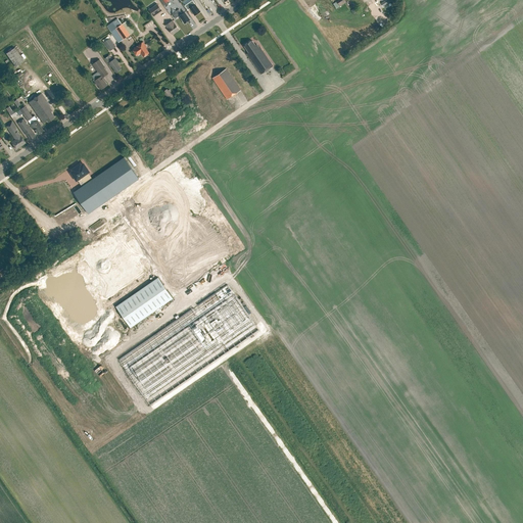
[(189,3),(185,6),(188,9),(190,8),(195,15),(200,11),(195,4),(192,1),(189,3)]
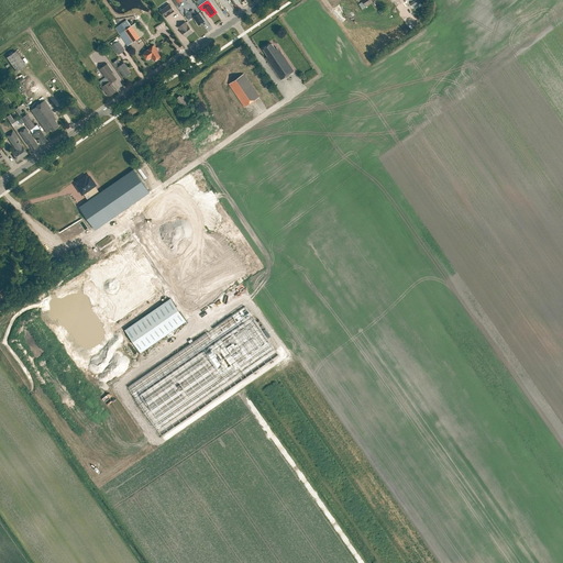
[(174,11),(169,4),(159,11),(165,18),(174,11)]
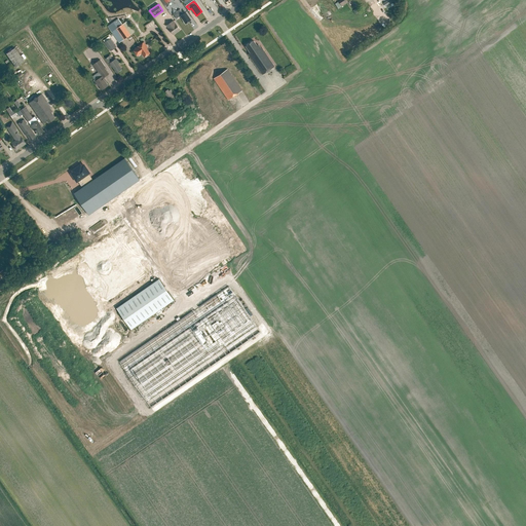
[(183,14),(180,9),(173,13),(177,19),(181,16),(186,24),(191,20),(186,12),(183,14)]
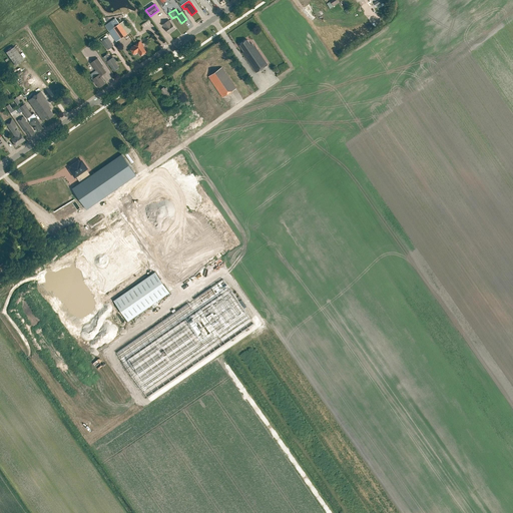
[(105,25),(107,29),(108,30),(116,41),(131,31),(123,20),(119,23),(115,18),(105,25)]
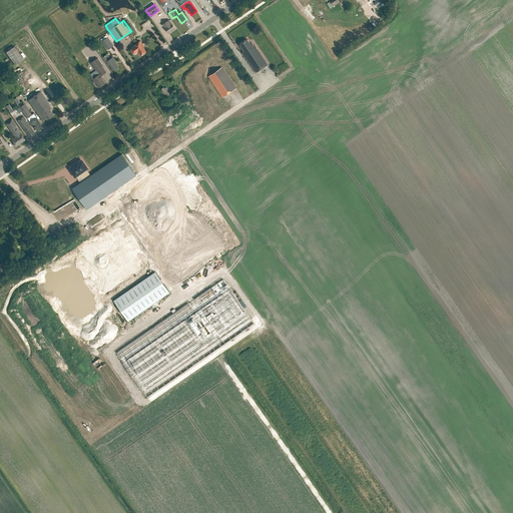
[(165,28),(168,33),(175,29),(171,23),(169,20),(164,24),(166,27),(165,28)]
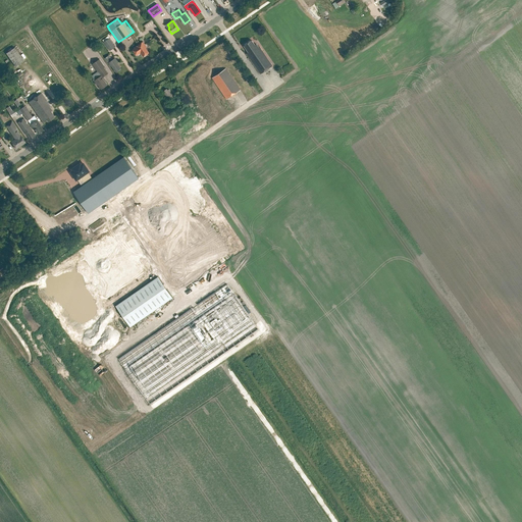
[(104,42),(110,50),(116,46),(110,38),(104,42)]
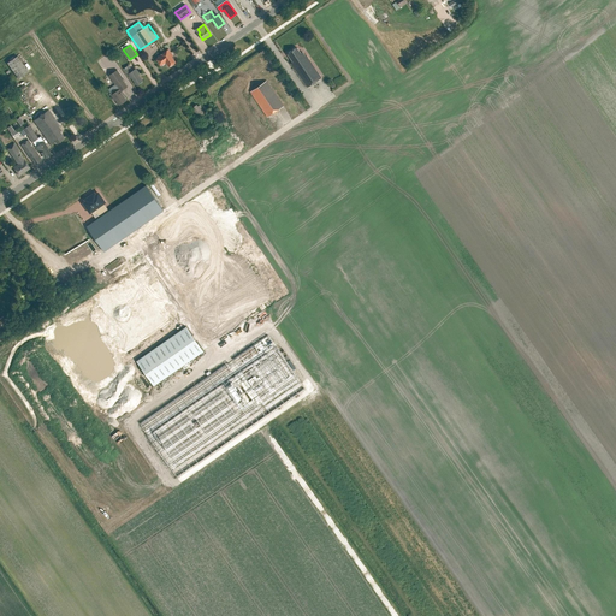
[(302,52),(301,53),(297,47),(288,54),(294,61),(290,64),(307,88),(321,77),(307,57),(306,57),(302,52)]
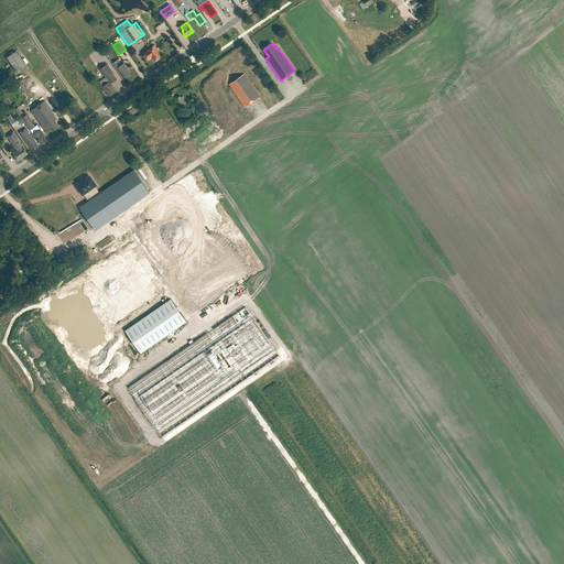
[(152,57),(154,62),(159,58),(158,57),(160,56),(158,52),(159,51),(156,47),(156,49),(154,45),(147,51),(148,51),(143,54),(148,60),(152,57)]
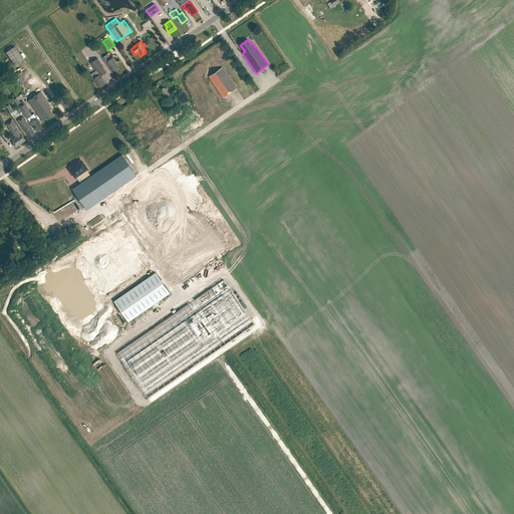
[(14,47),(6,52),(15,65),(23,60),(14,47)]
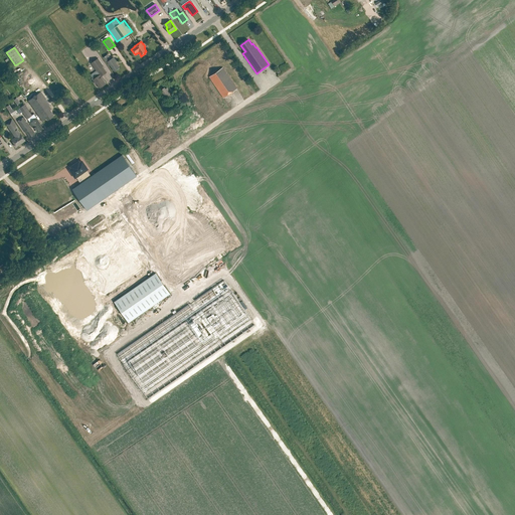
[(110,64),(115,70),(120,67),(115,61),(116,60),(114,57),(107,62),(110,65),(110,64)]
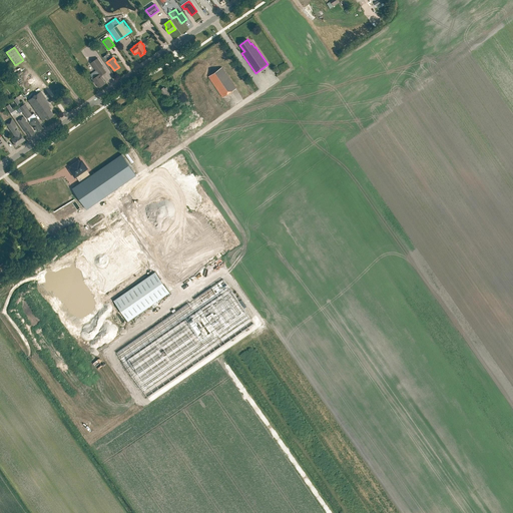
[(96,83),(99,88),(106,83),(103,80),(104,79),(101,76),(106,72),(102,66),(103,66),(98,58),(91,63),(96,71),(97,70),(100,74),(98,75),(98,74),(97,74),(96,74),(95,75),(94,76),(92,78),(95,83),(96,83)]
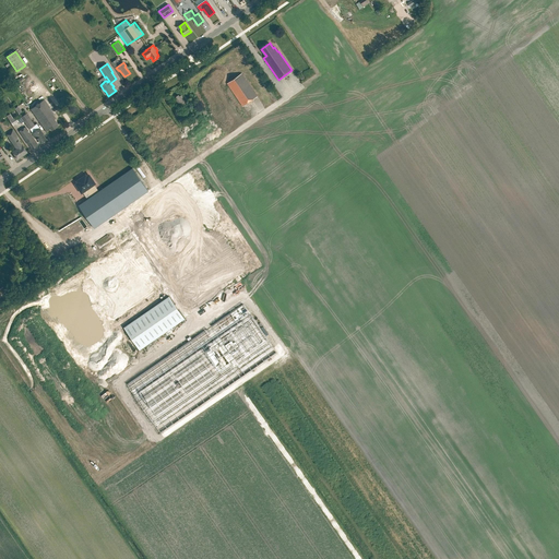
[(227,83),(242,106),(258,96),(241,73),(227,83)]
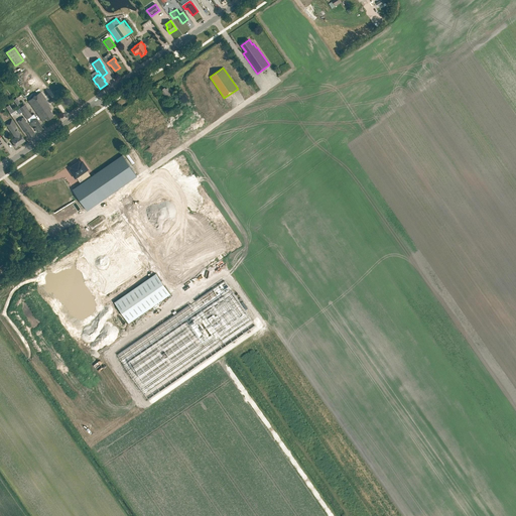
[(161,91),(159,92),(165,101),(172,96),(167,89),(165,90),(165,88),(161,91)]
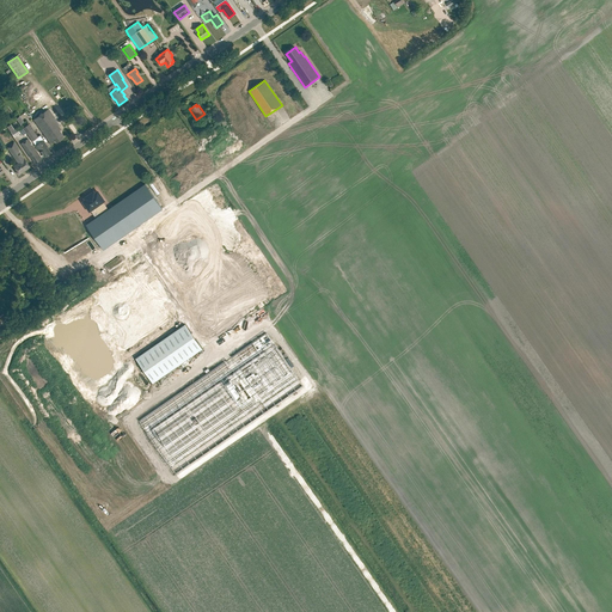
[(57,126),(59,124),(48,110),(34,120),(50,144),(54,140),(55,142),(63,136),(60,130),(61,130),(57,126)]
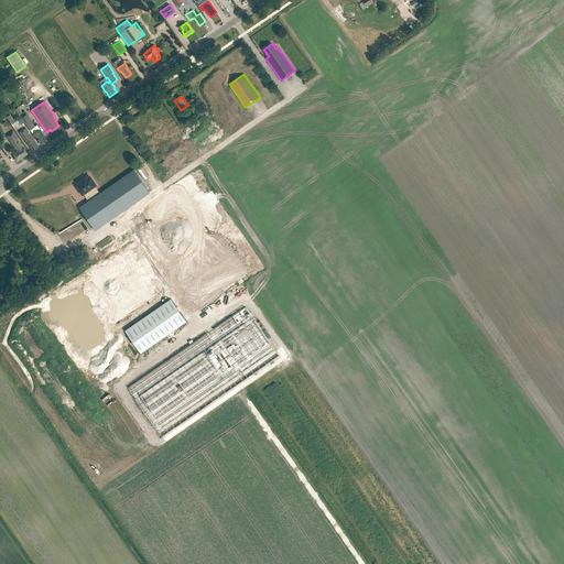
[(6,115),(11,123),(17,120),(13,115),(11,116),(9,112),(6,115)]
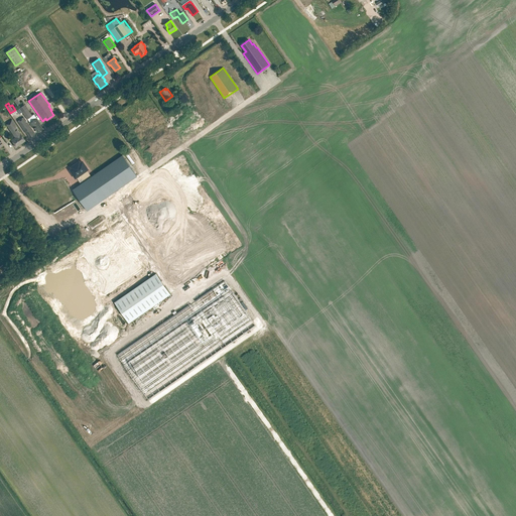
[(19,108),(27,119),(29,123),(33,128),(34,128),(37,132),(42,129),(39,124),(40,124),(34,116),(32,117),(31,116),(24,105),(19,108)]
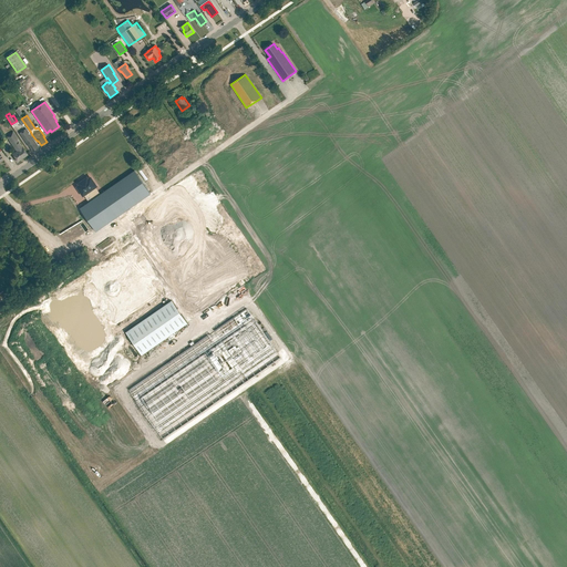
[(29,146),(33,151),(37,147),(35,146),(38,145),(32,137),(31,138),(24,130),(20,133),(27,142),(26,142),(29,146)]
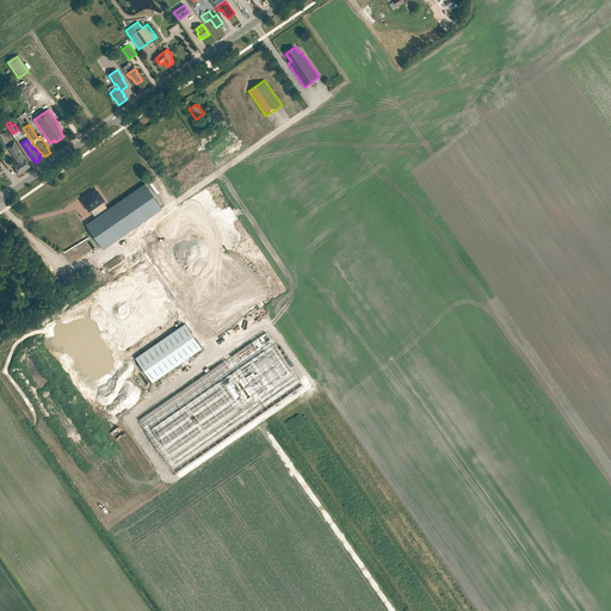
[(13,166),(19,174),(30,167),(17,149),(19,148),(14,142),(7,148),(18,164),(13,166)]
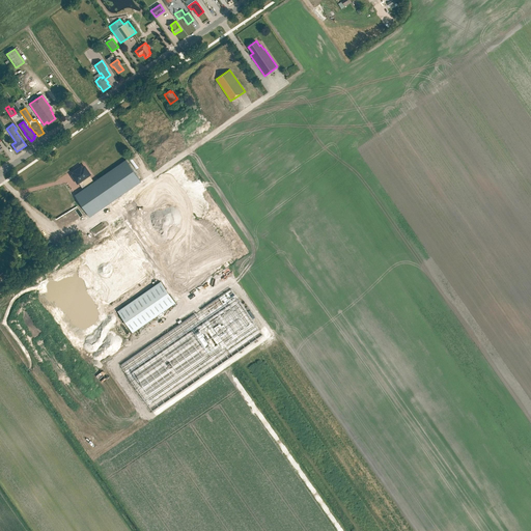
[(75,195),(75,196),(82,206),(89,216),(89,217),(141,182),(130,165),(127,160),(106,174),(94,182),(83,190),(77,194),(75,195)]
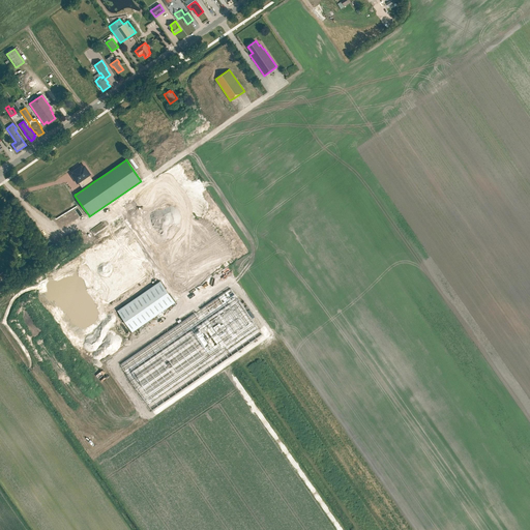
[(75,173),(72,175),(78,182),(83,179),(87,184),(82,187),(83,189),(94,181),(89,174),(90,174),(85,167),(83,168),(82,167),(81,168),(80,169),(77,171),(76,171),(75,172),(75,173)]
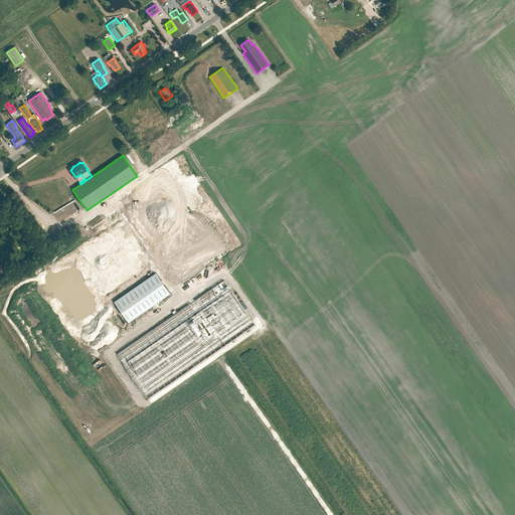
[(146,219),(166,247),(207,219),(187,190),(146,219)]
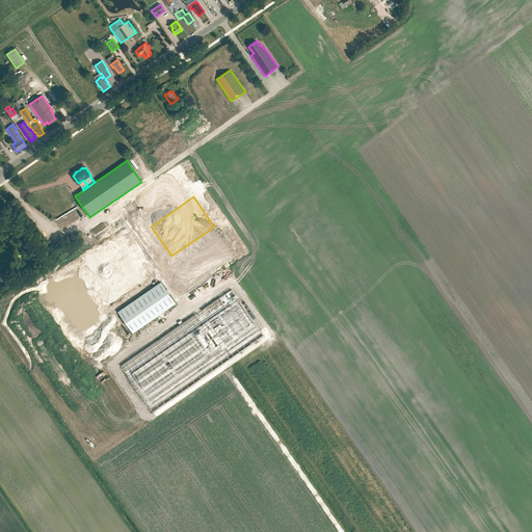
[(80,256),(109,299),(152,269),(123,227),(80,256)]
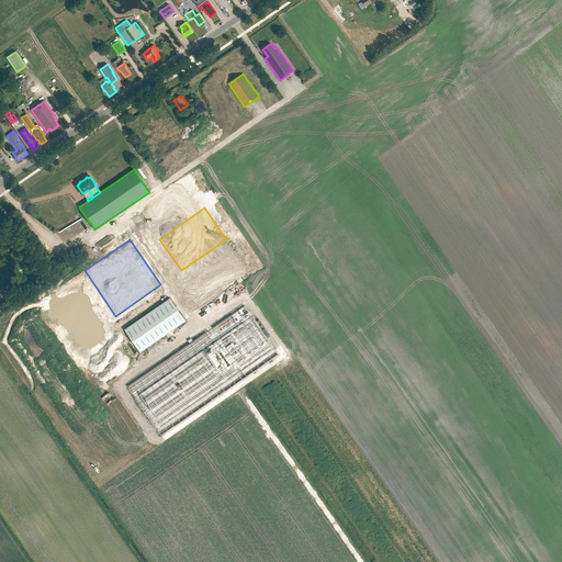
[(178,278),(181,283),(202,269),(199,265),(178,278)]
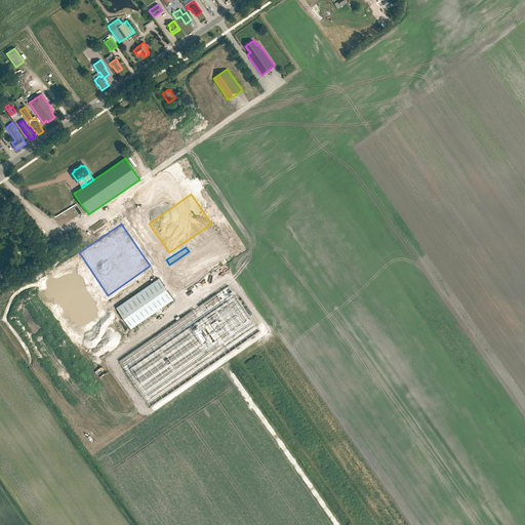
[(117,308),(131,329),(173,299),(159,278),(117,308)]
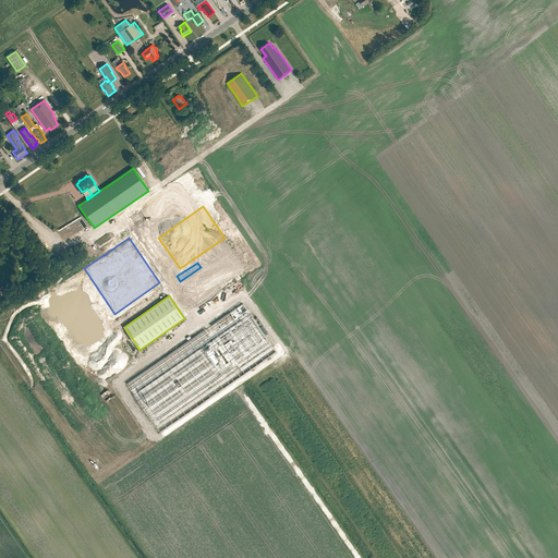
[(207,329),(123,381),(155,433),(254,372),(252,368),(258,364),(276,353),(265,336),(244,303),(205,327),(207,329)]
